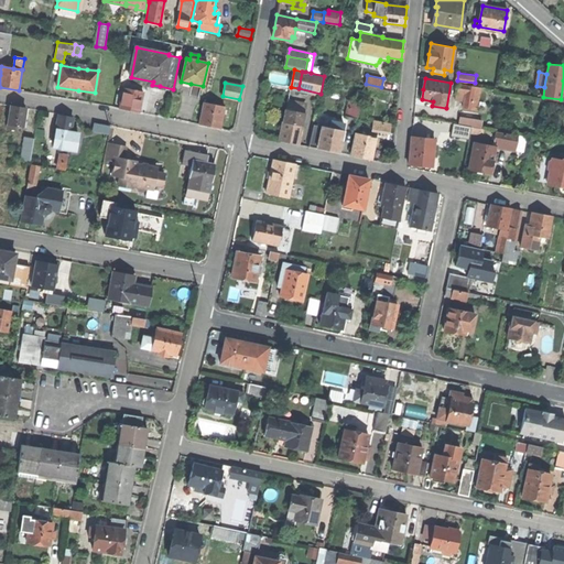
[(480,87),(458,83),(457,90),(457,91),(456,96),(465,98),(464,107),(477,109),(480,87)]
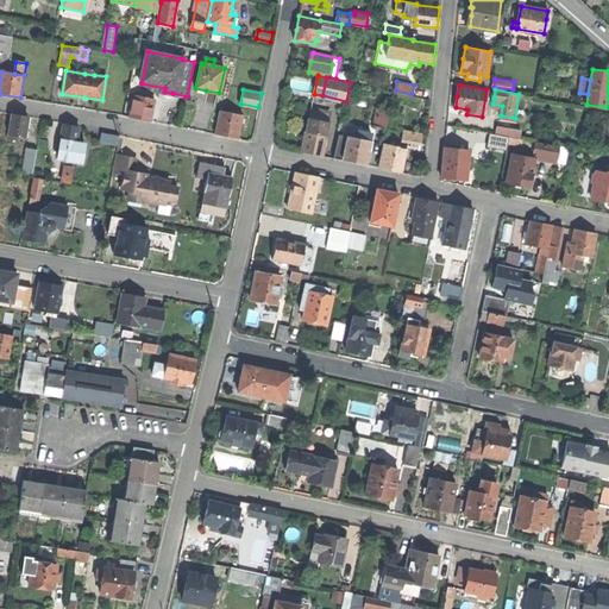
[(148,98),(145,98),(133,95),(129,117),(150,121),(152,110),(155,100),(148,98)]
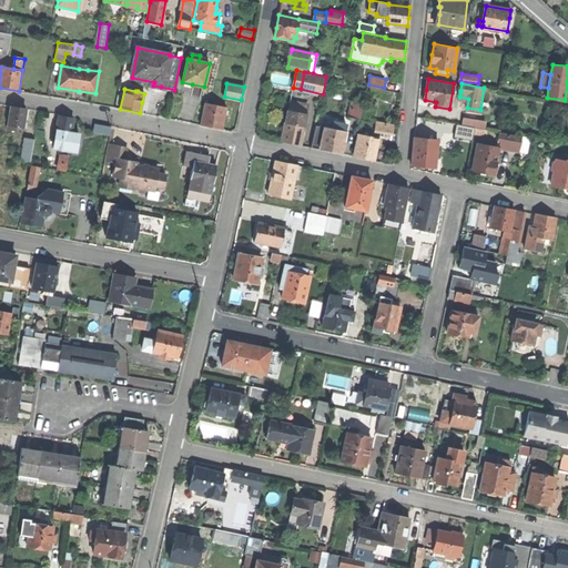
[(288,110),(306,114),(308,105),(290,101),(288,110)]
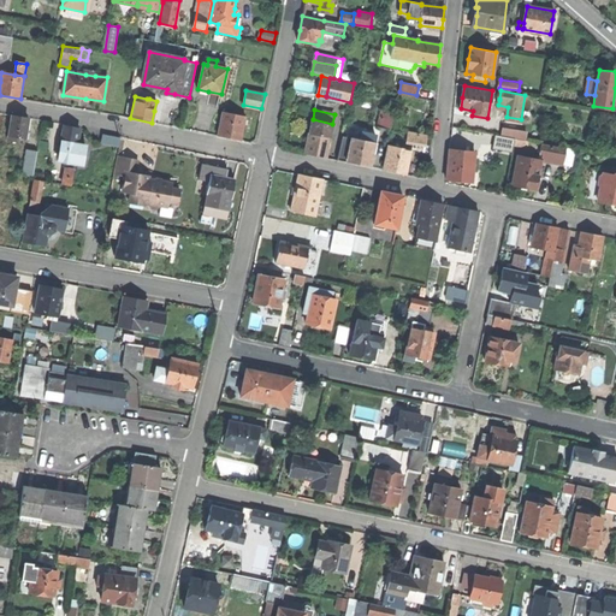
[(244,123),(246,117),(223,112),(218,136),(241,141),(244,123)]
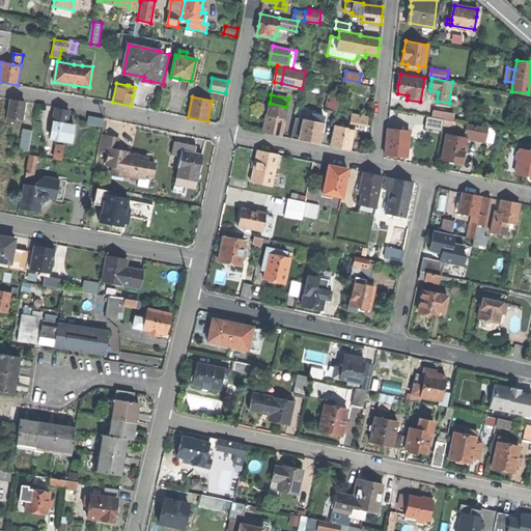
[(326,110),(336,112),(339,98),(329,96),(326,110)]
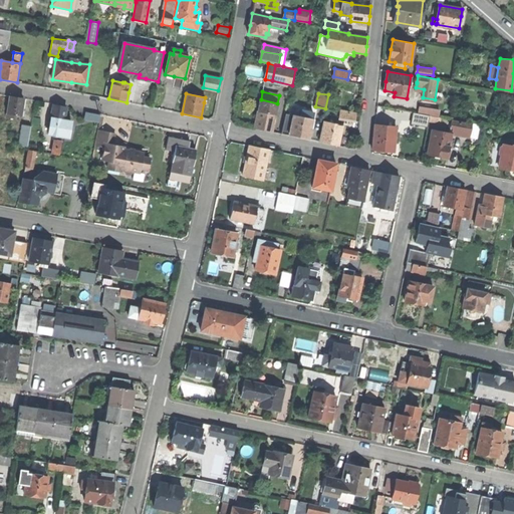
[(14,118),(15,114),(21,115),(22,106),(23,98),(10,96),(7,117),(14,118)]
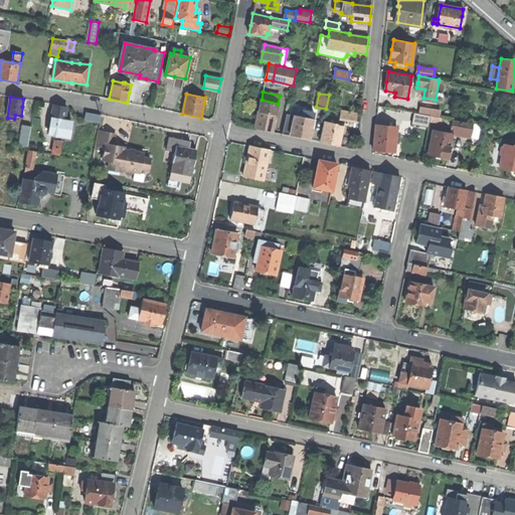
[(337,99),(331,98),(328,110),(335,111),(337,99)]
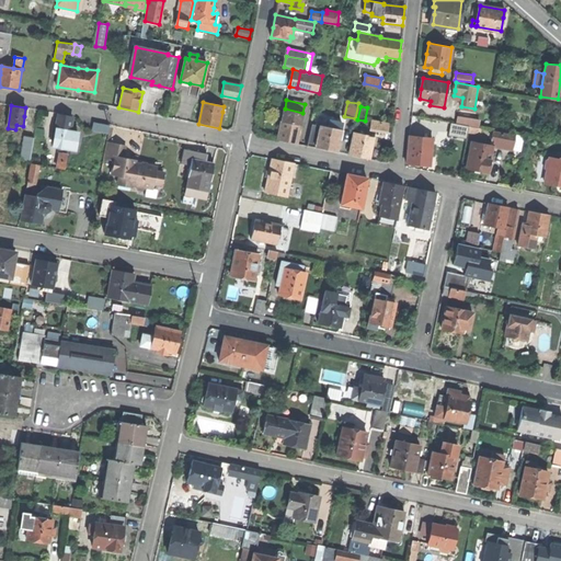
[(302,113),(285,109),(278,140),(296,144),(299,127),(302,113)]
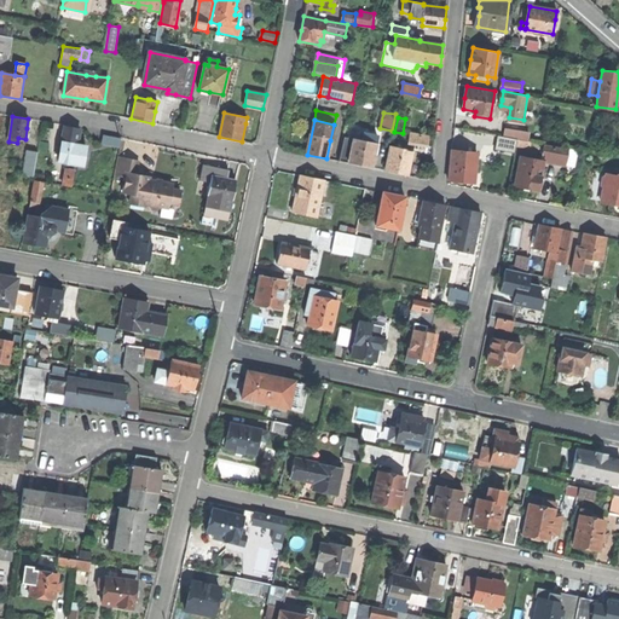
[(64,126),(62,142),(77,144),(80,128),(64,126)]
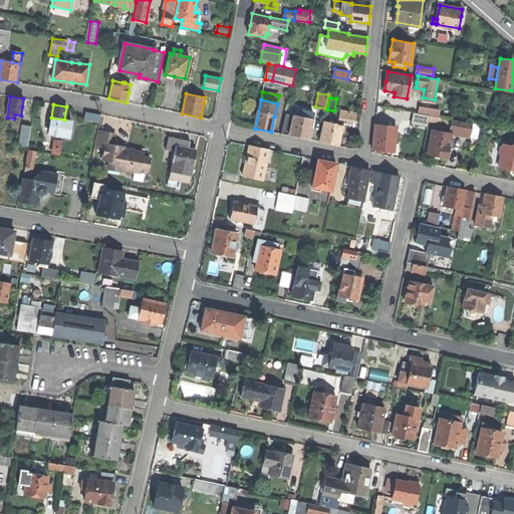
[(440,110),(420,106),(418,113),(439,116),(440,110)]
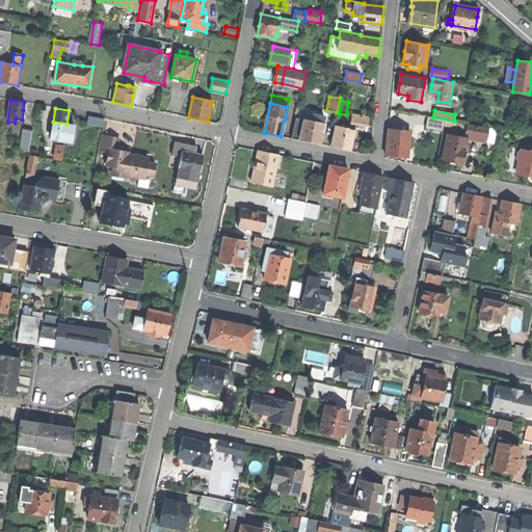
[(313,114),(311,122),(323,124),(324,116),(313,114)]
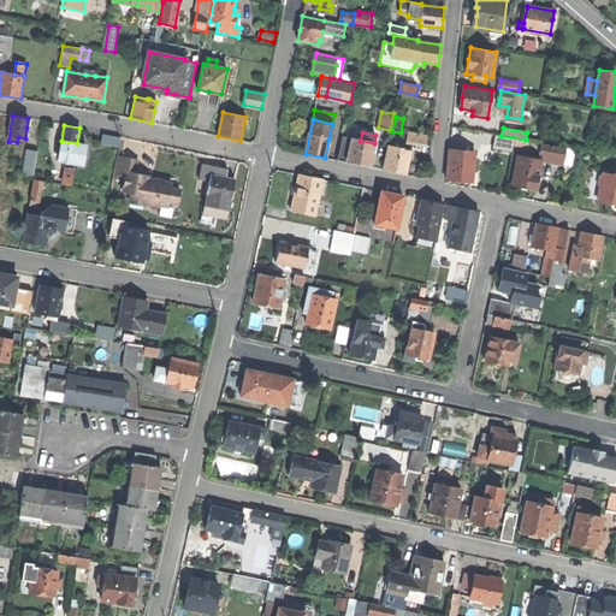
[(427,136),(408,132),(407,140),(426,143),(427,136)]
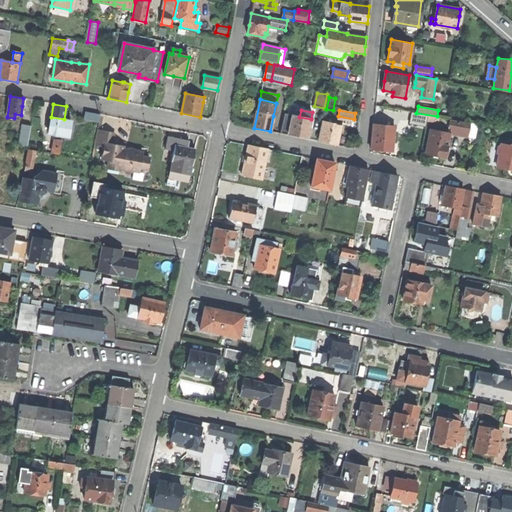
[(99,122),(100,114),(86,111),(84,119),(99,122)]
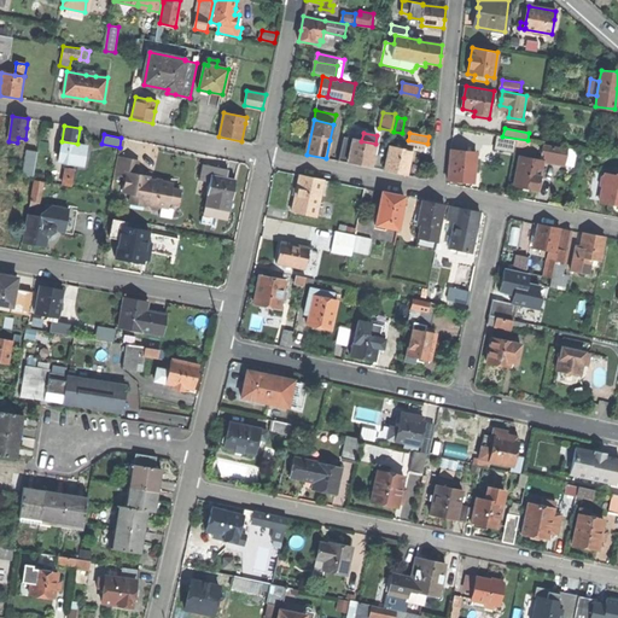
[(338,161),(348,163),(353,139),(343,136),(338,161)]
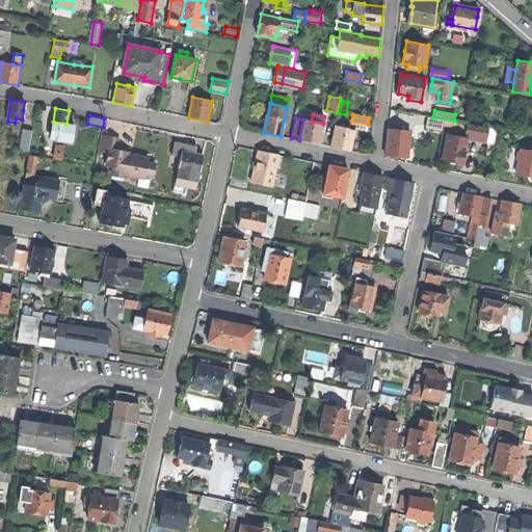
[(444,121),(428,117),(426,129),(442,131),(443,126),(444,121)]
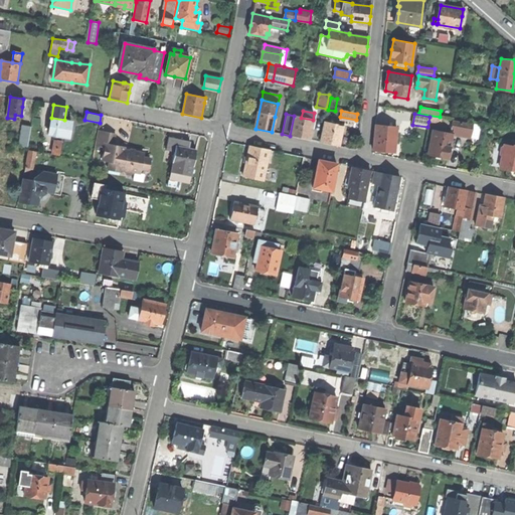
[(311,128),(313,120),(301,118),(294,116),(290,136),(309,139),(311,128)]
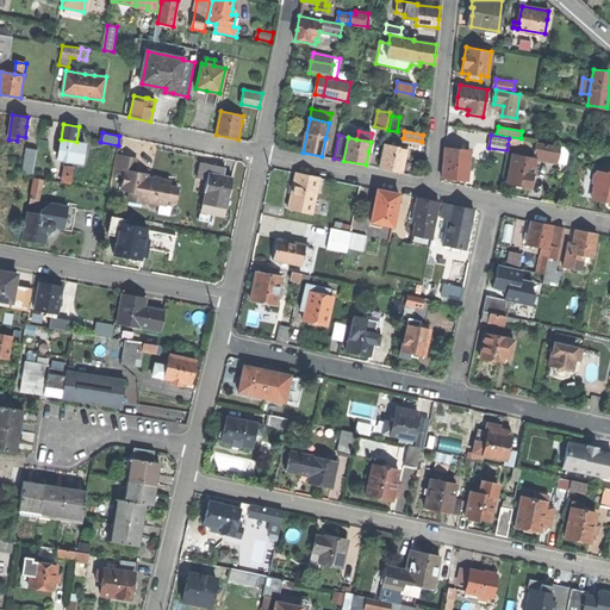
[(76,142),(61,139),(61,143),(58,160),(81,163),(85,143),(76,142)]
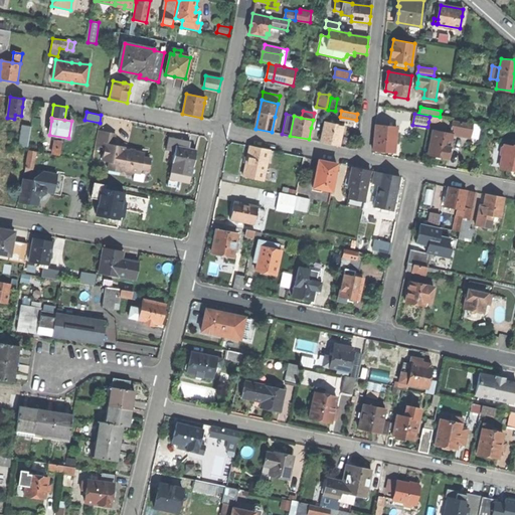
[(471,138),(473,124),(453,120),(451,128),(454,128),(453,134),(471,138)]
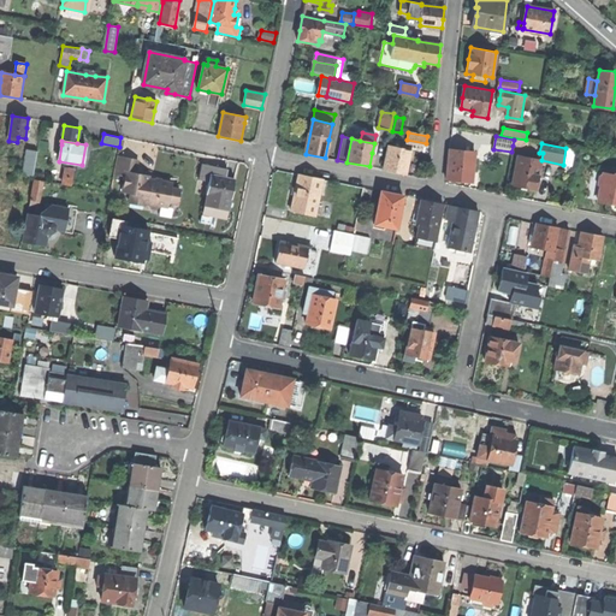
[(408,159),(410,150),(389,146),(383,170),(406,175),(408,159)]
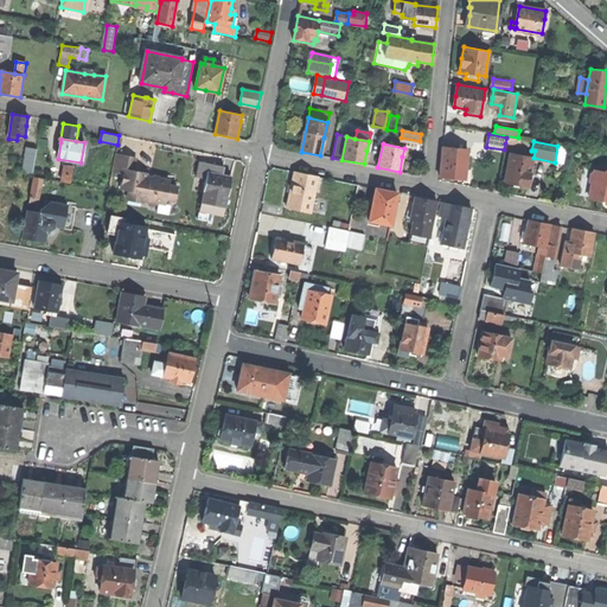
[(566,147),(557,146),(555,163),(563,164),(566,147)]
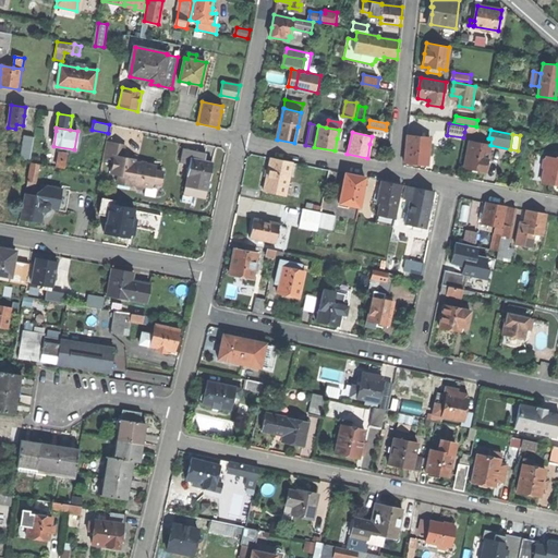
[(22,157),(31,159),(34,137),(25,135),(22,157)]
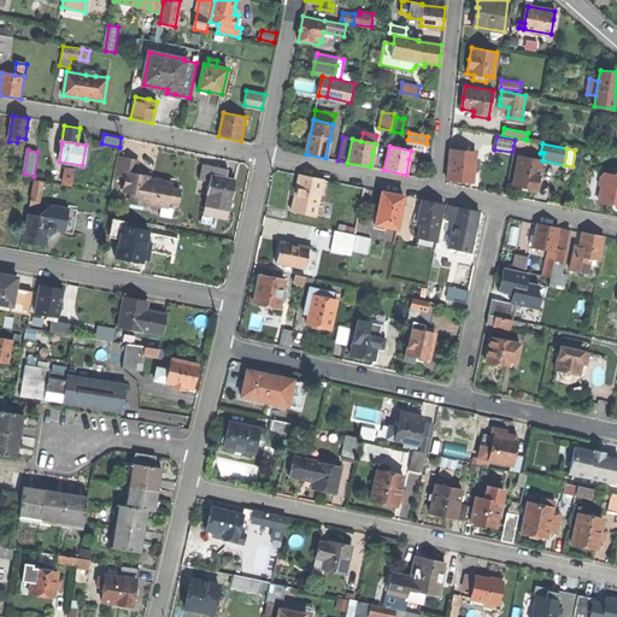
[(474,166),(475,152),(451,150),(447,181),(472,183),(474,166)]
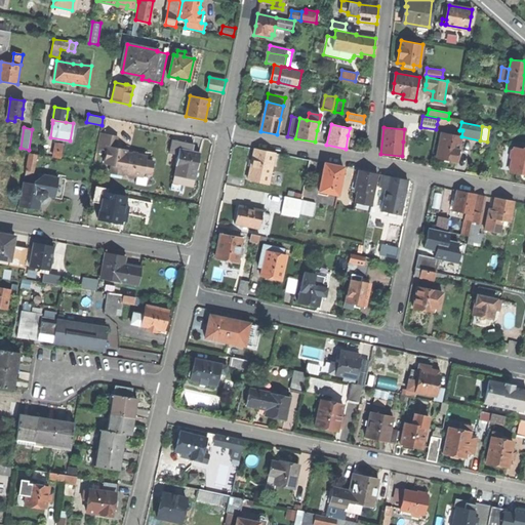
[(459,147),(461,136),(441,132),(436,158),(456,161),(459,147)]
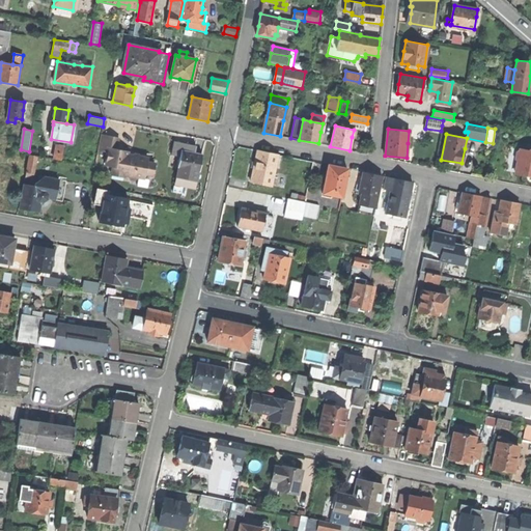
[(118,138),(101,135),(99,150),(108,151),(105,165),(113,167),(111,175),(123,177),(124,174),(127,175),(132,183),(138,177),(144,178),(145,174),(152,175),(156,164),(147,163),(148,158),(138,156),(129,155),(129,152),(116,149),(118,138)]
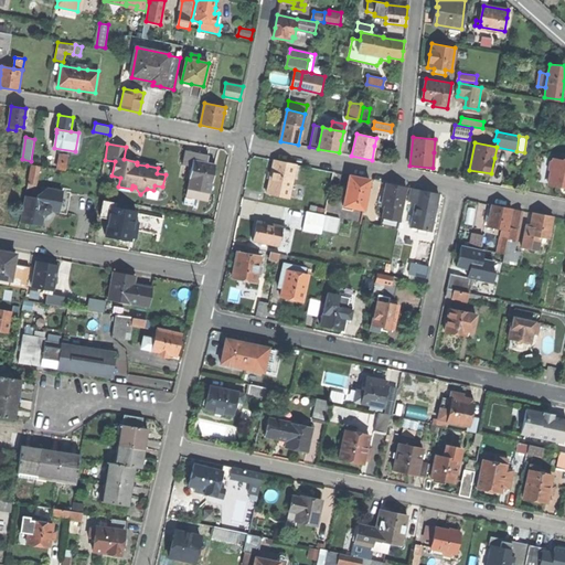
[(68,156),(61,155),(59,170),(65,171),(68,156)]
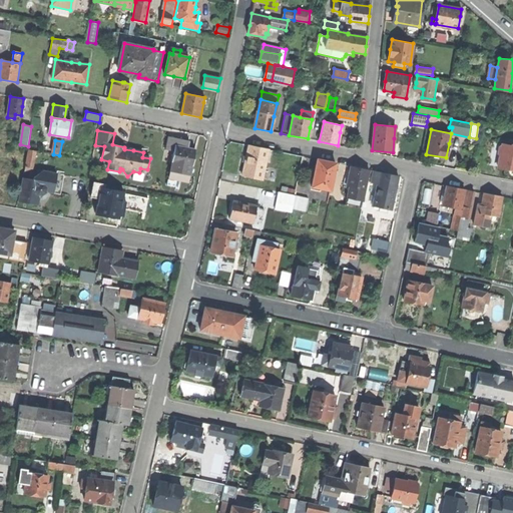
[(512,143),(509,146),(503,144),(499,147),(499,150),(498,152),(498,154),(500,157),(498,166),(508,169),(509,167),(511,167),(512,167),(512,143)]
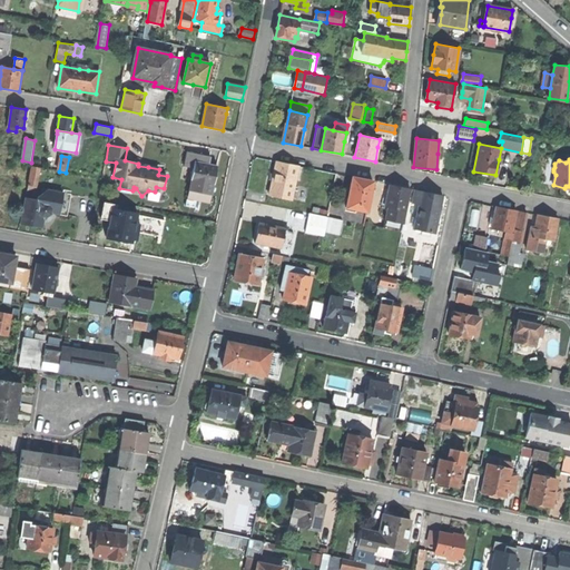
[(190,182),(213,186),(217,166),(204,164),(195,161),(190,182)]
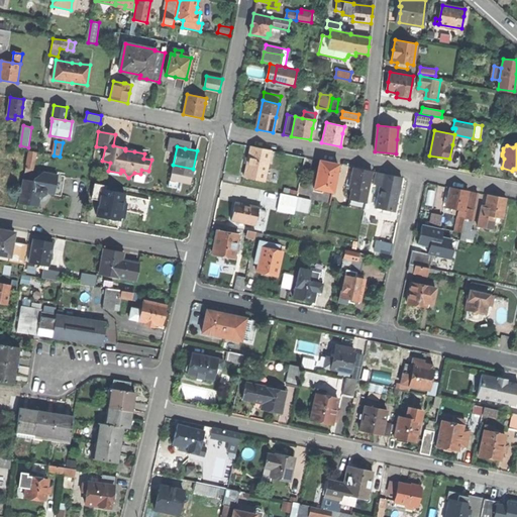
[(244,177),(265,181),(271,151),(250,146),(247,162),(244,177)]
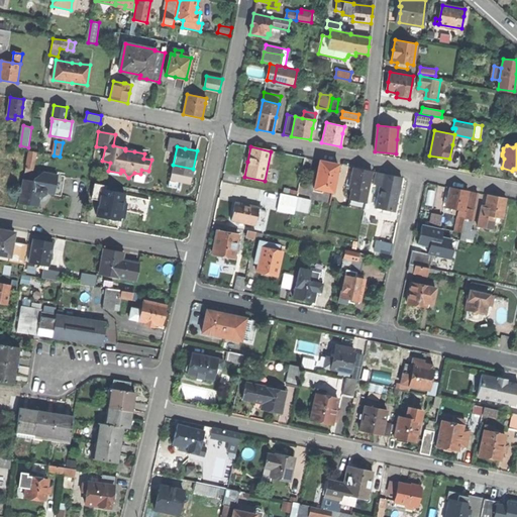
[(32,175),(36,152),(28,151),(24,174),(32,175)]
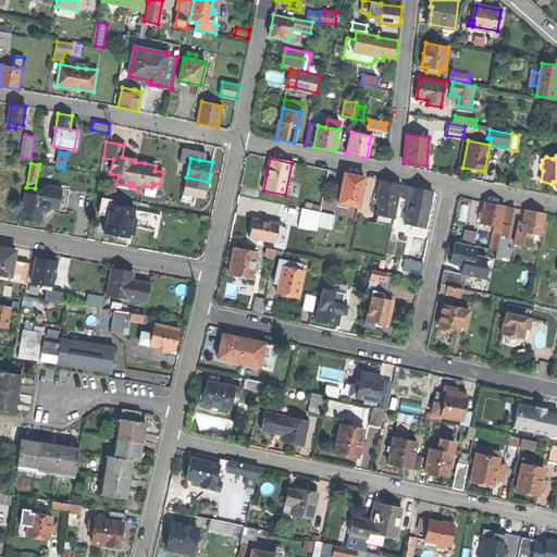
[(338,202),(358,207),(364,177),(344,173),(342,186),(341,193),(338,202)]
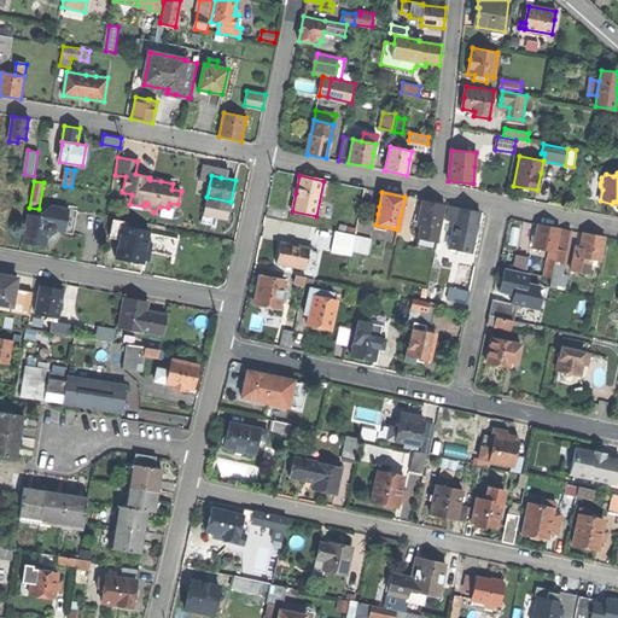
[(420,213),(418,225),(421,225),(419,239),(437,243),(438,237),(442,219),(445,205),(432,203),(423,200),(420,213)]
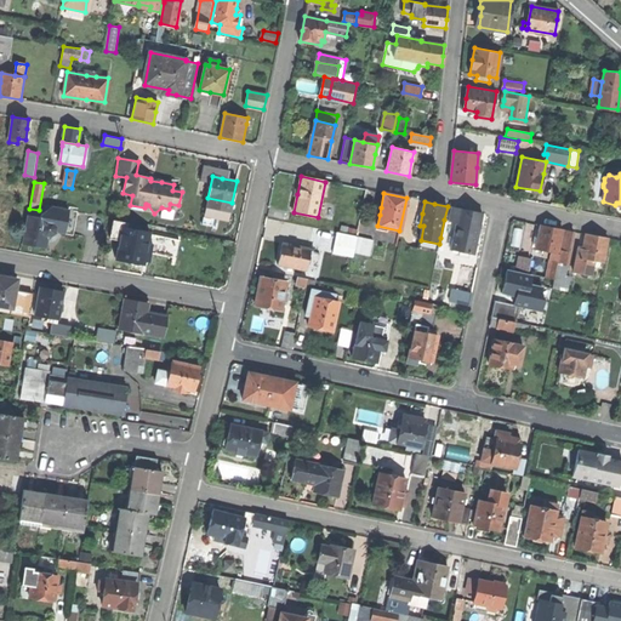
[(43,218),(28,216),(23,245),(32,246),(46,250),(49,237),(50,238),(56,234),(56,233),(70,235),(75,211),(55,208),(53,212),(49,211),(43,216),(43,218)]
